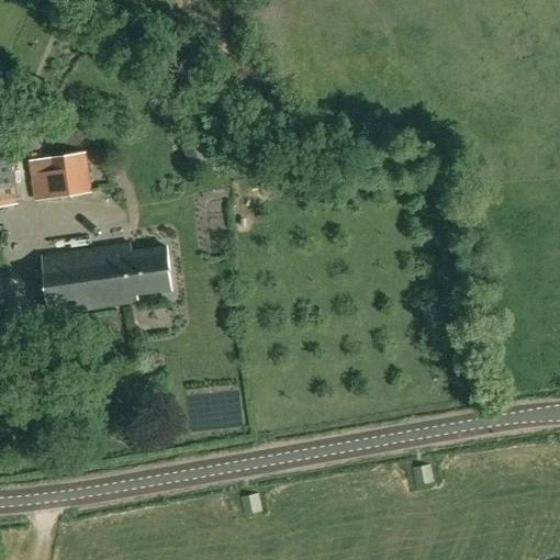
[(0,203),(12,202),(1,130),(0,130),(0,203)]
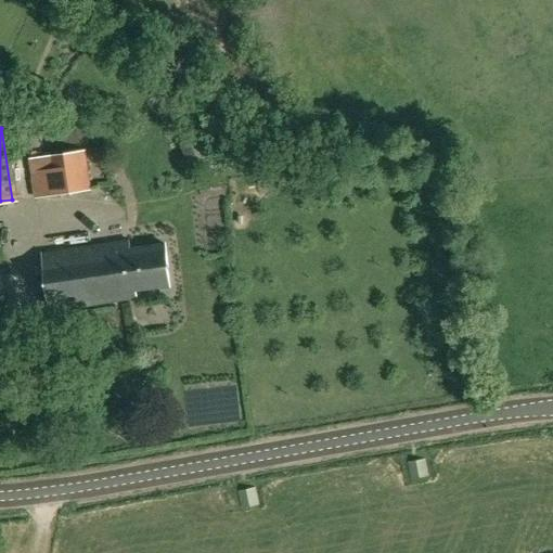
[(27,157),(34,197),(89,188),(84,148),(27,157)]
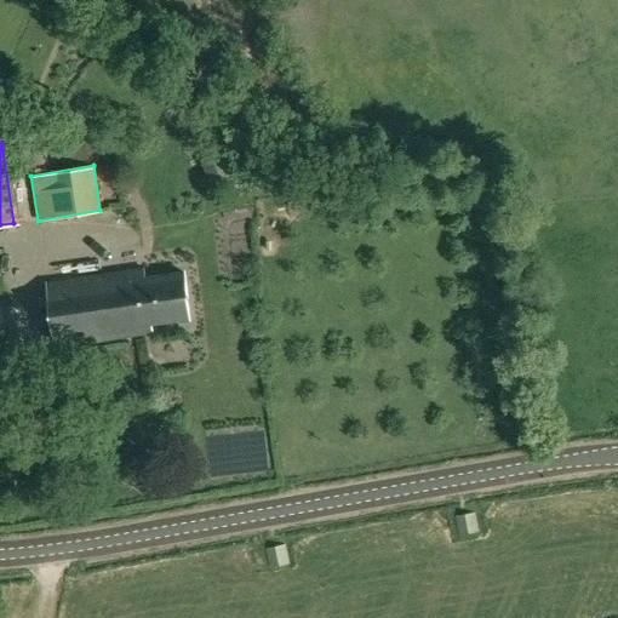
[(55,347),(150,332),(149,325),(188,319),(181,270),(143,276),(142,268),(45,281),(55,347)]
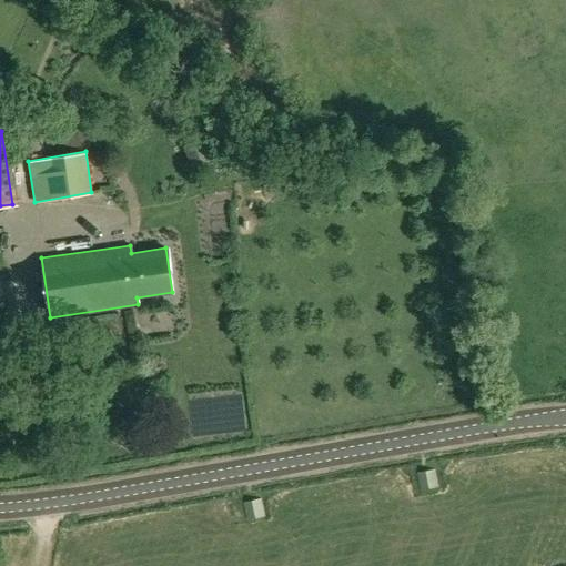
[(434,468),(415,472),(418,489),(437,486),(434,468)]
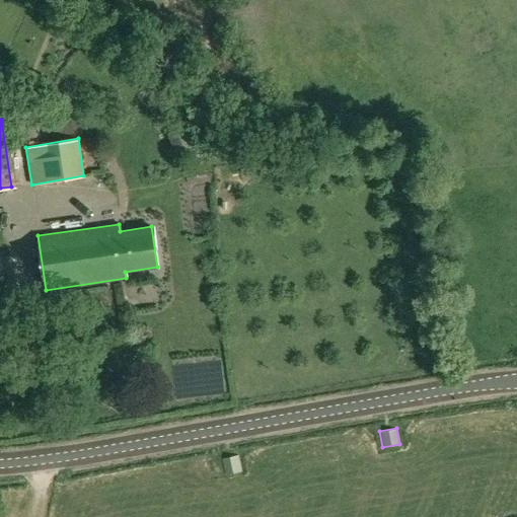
[(236,454),(220,457),(223,474),(239,471),(236,454)]
